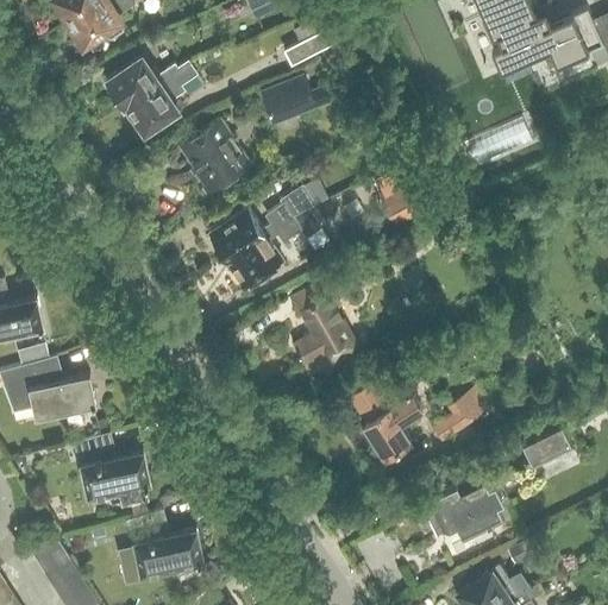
[(52,0),(67,23),(102,0),(52,0)]
